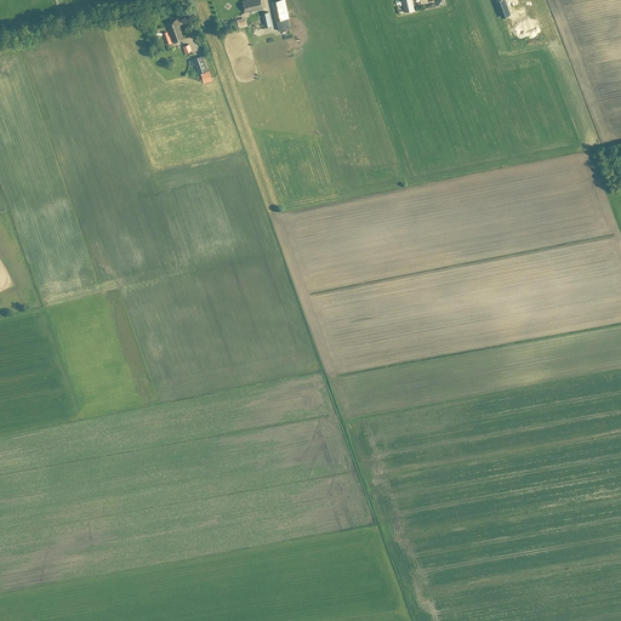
[(248,0),(241,1),(244,12),(254,10),(254,11),(262,10),(260,0),(248,0)]
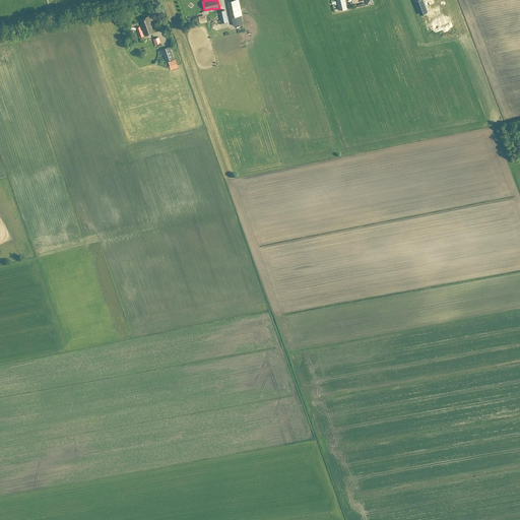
[(238,0),(228,2),(231,17),(233,26),(243,24),(241,15),(242,14),(238,0)]
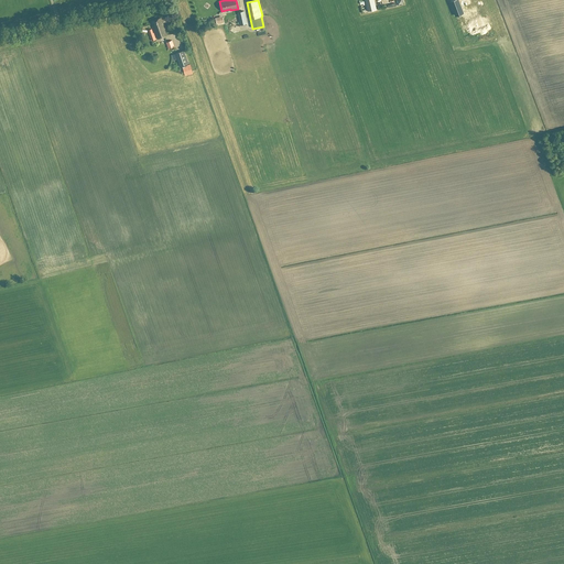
[(365,0),(368,11),(376,10),(373,0),(365,0)]
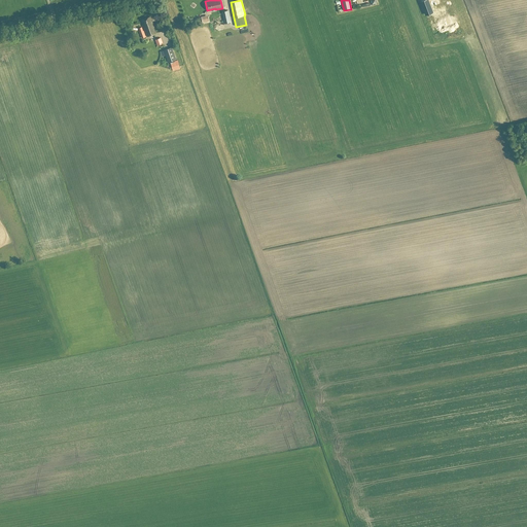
[(432,12),(427,0),(425,0),(420,2),(425,14),(432,12)]
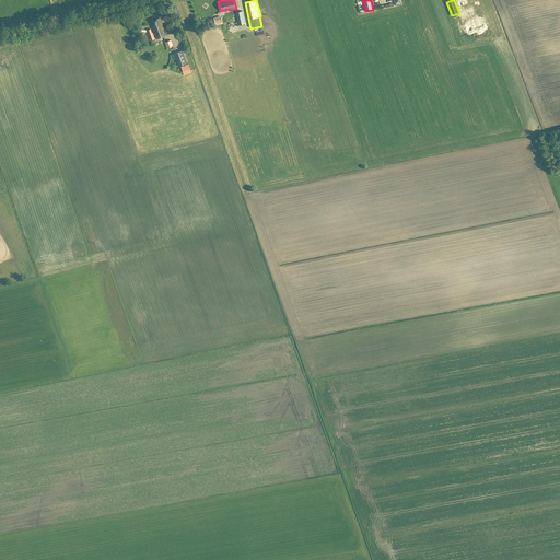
[(245,24),(242,11),(235,13),(238,25),(245,24)]
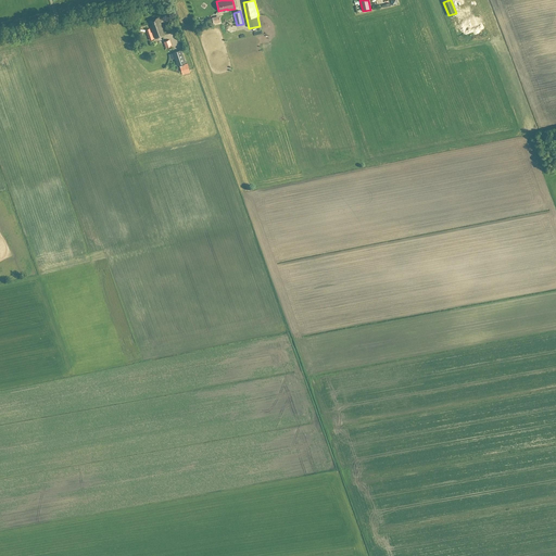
[(158,17),(148,22),(154,38),(164,35),(158,17)]
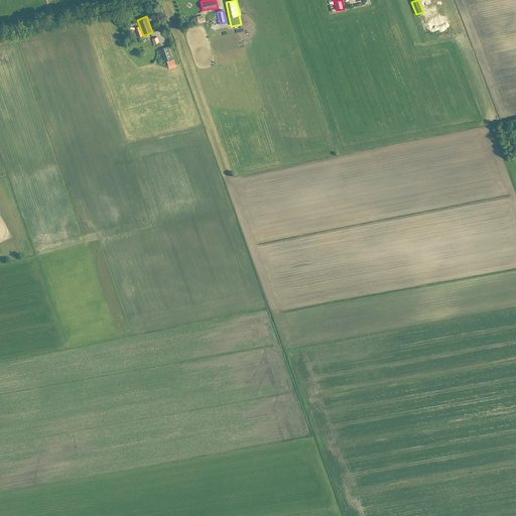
[(167,47),(160,49),(164,60),(171,58),(167,47)]
